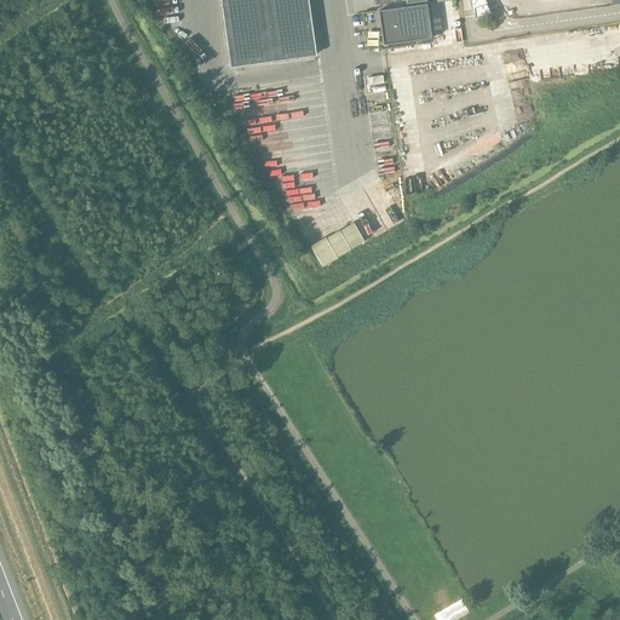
[(220,0),(230,68),(316,56),(308,0),(220,0)]
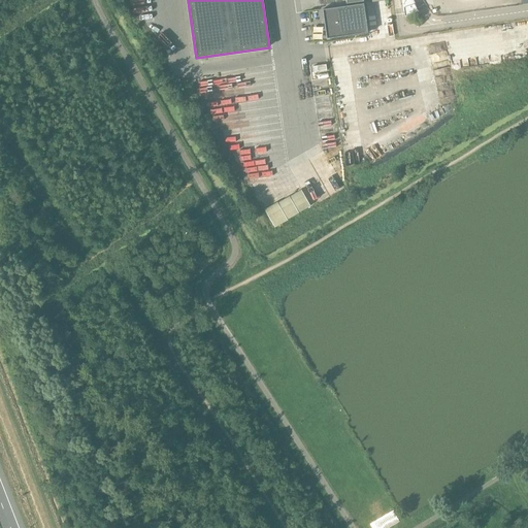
[(411,0),(402,0),(403,7),(404,11),(404,17),(418,11),(416,7),(414,4),(411,0)]
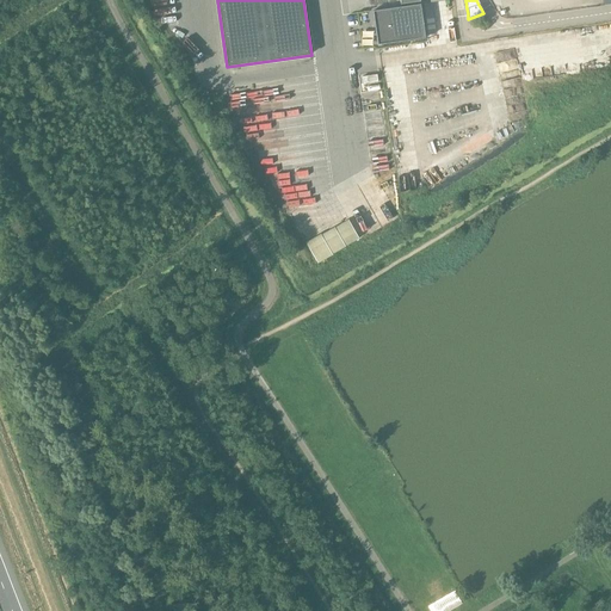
[(401,7),(374,11),(378,44),(426,38),(421,4),(401,7)]
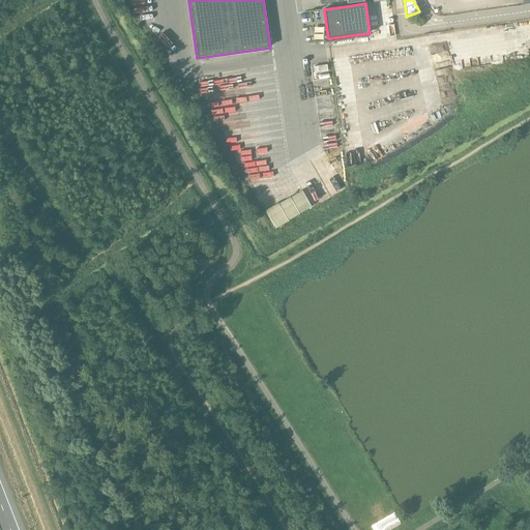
[(253,130),(274,128),(273,118),(252,121),(253,130)]
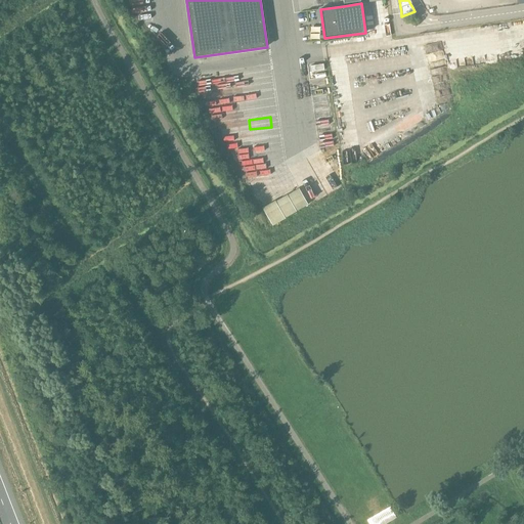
[(263,207),(272,224),(309,205),(299,187),(263,207)]
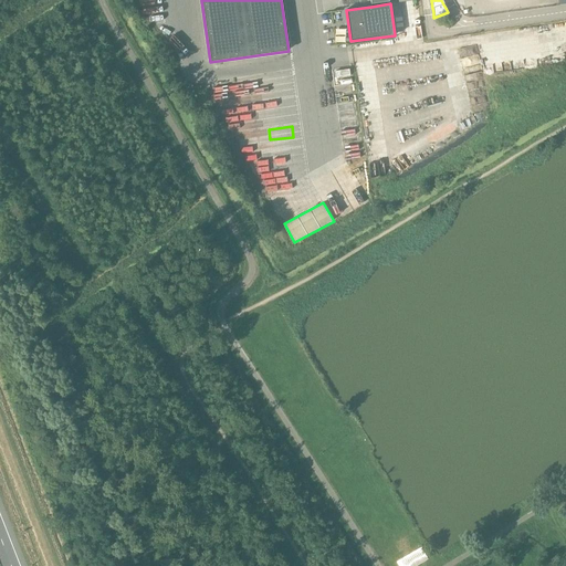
[(398,565),(416,565),(428,559),(420,547),(396,562),(398,565)]
